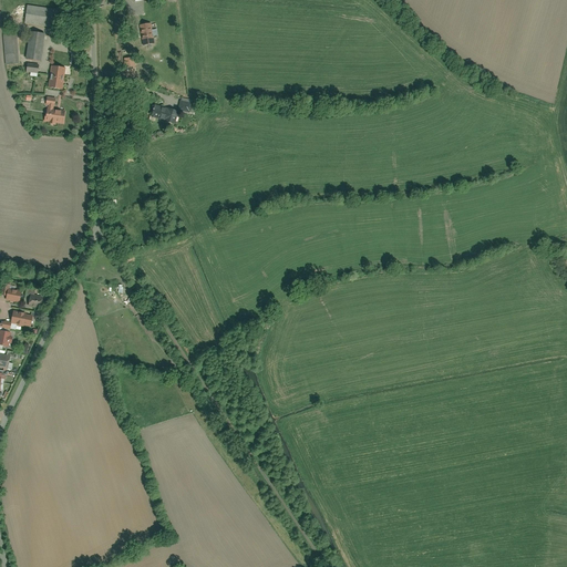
[(55,9),(29,4),(27,23),(52,27),(55,9)]
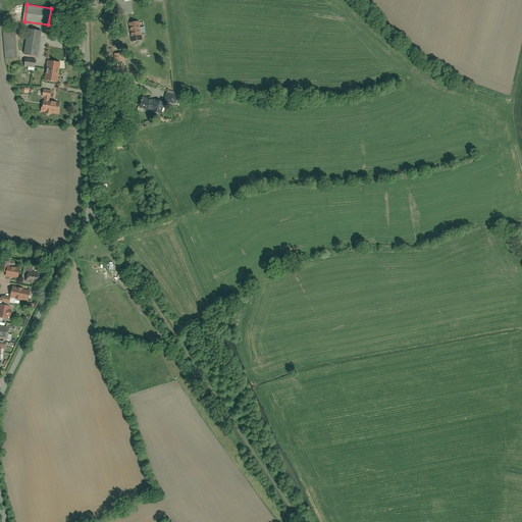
[(140,21),(129,23),(133,42),(143,40),(140,21)]
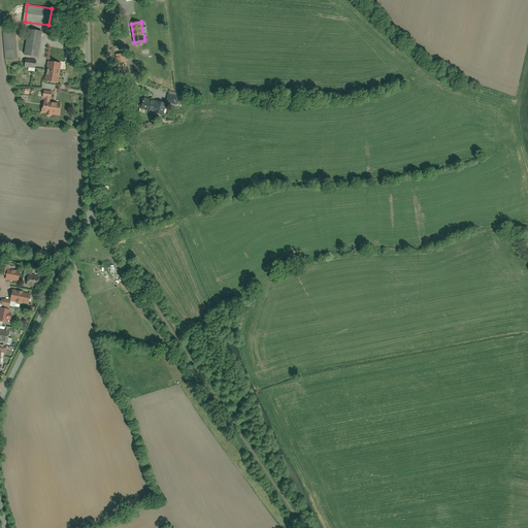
[(42,32),(29,30),(26,54),(39,56),(42,32)]
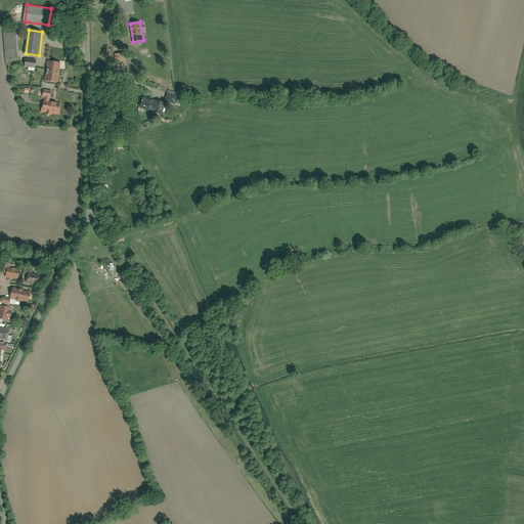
[(18,58),(15,32),(4,33),(7,59),(18,58)]
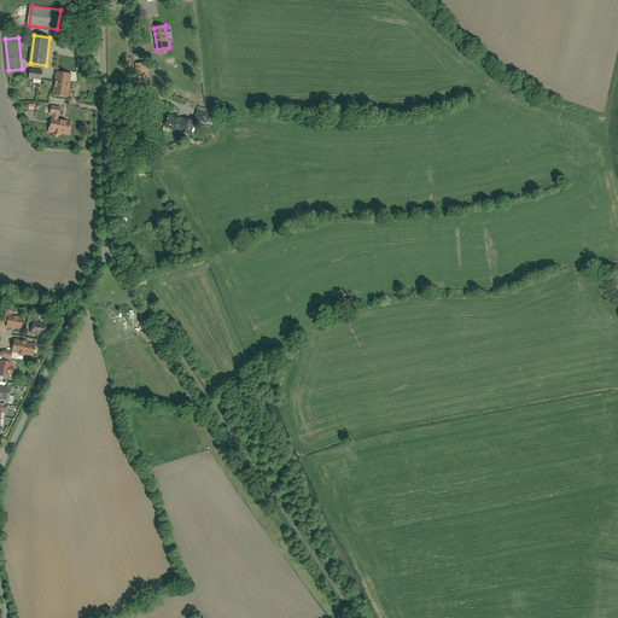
[(44,70),(31,69),(30,77),(42,80),(44,70)]
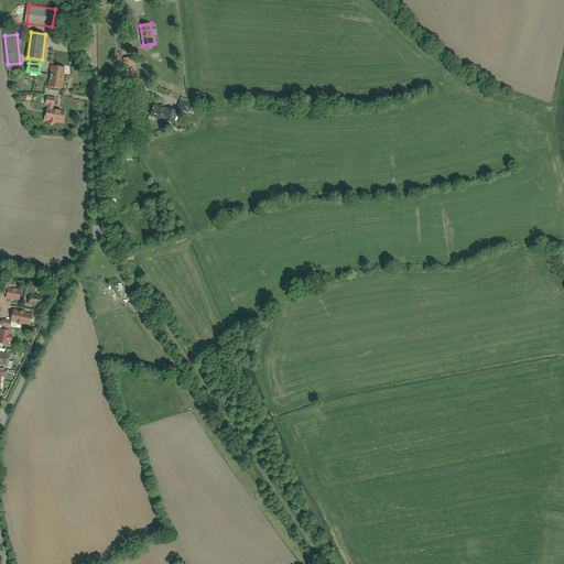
[(66,67),(52,65),(49,87),(63,88),(66,67)]
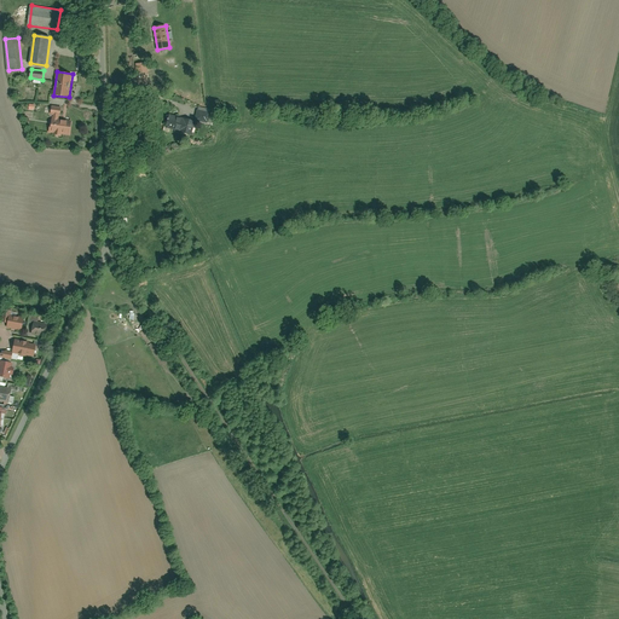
[(62,108),(52,106),(51,115),(53,115),(61,116),(62,108)]
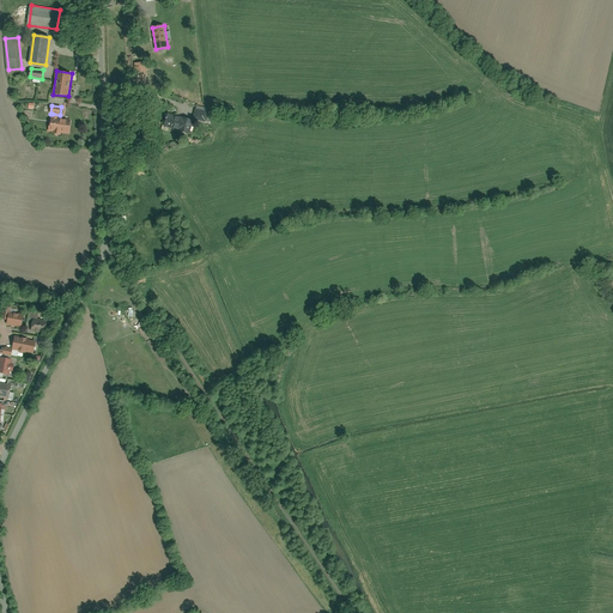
[(210,109),(198,107),(195,119),(206,121),(210,109)]
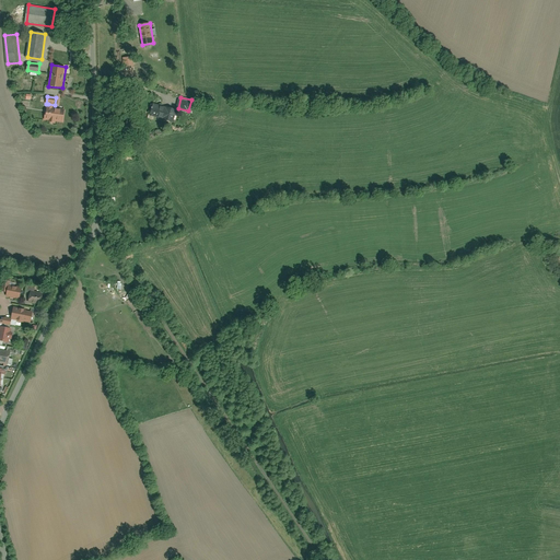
[(46,107),(45,119),(49,120),(49,121),(57,123),(57,121),(63,123),(66,109),(54,108),(55,105),(48,104),(48,107),(46,107)]
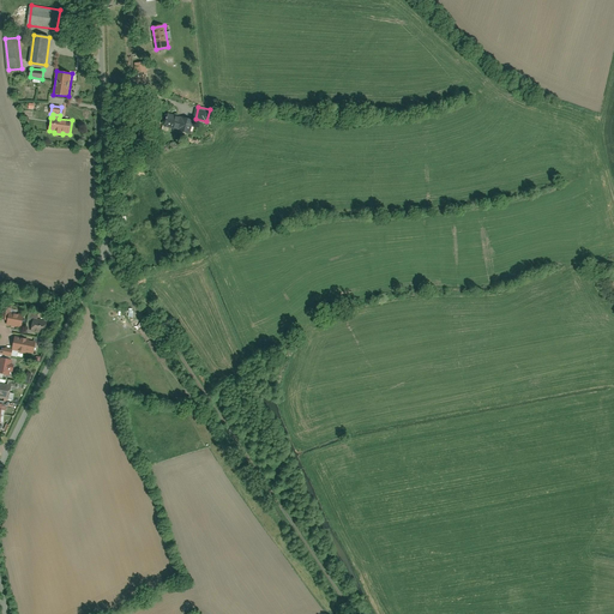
[(182,119),(168,115),(164,126),(179,130),(179,131),(188,134),(192,121),(182,119)]
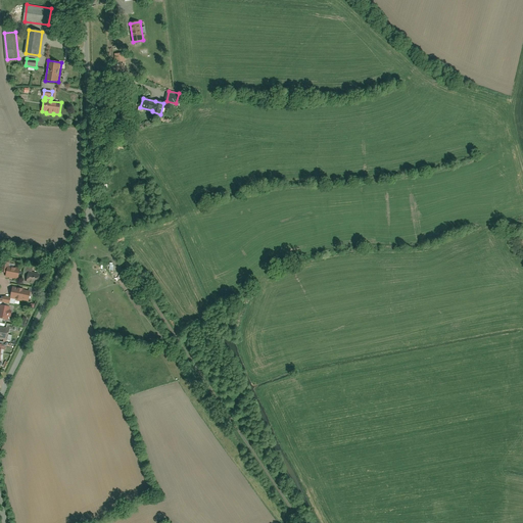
[(6,273),(6,277),(19,279),(20,270),(7,267),(8,265),(2,264),(1,272),(6,273)]
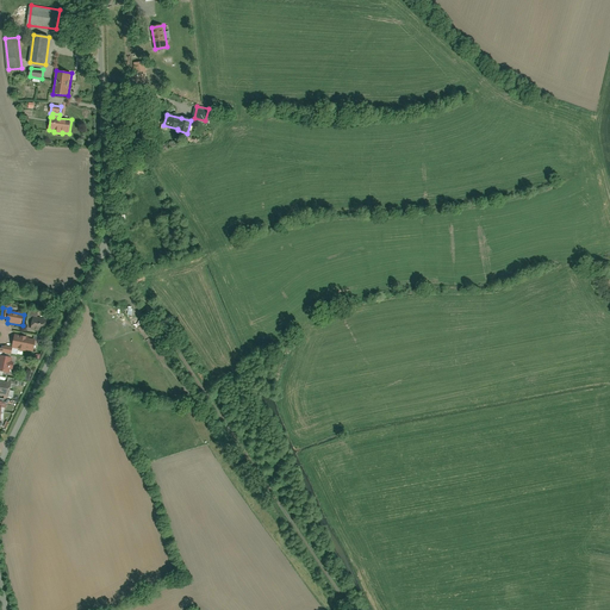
[(32,318),(30,329),(43,332),(45,321),(32,318)]
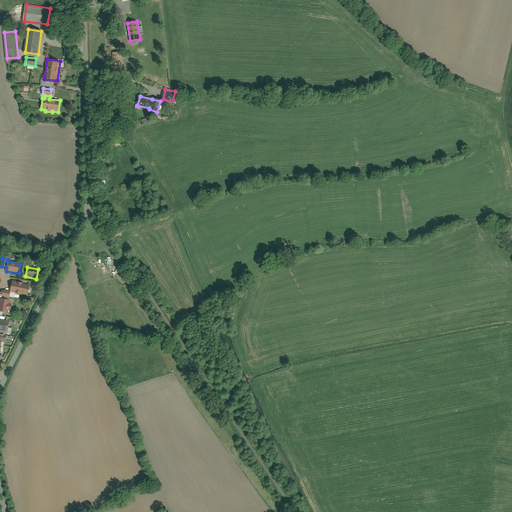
[(2,289),(1,295),(9,297),(10,292),(27,296),(29,284),(12,281),(10,291),(2,289)]
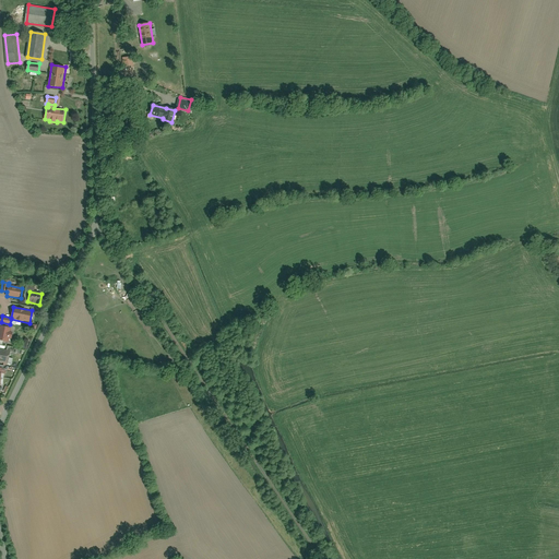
[(0,326),(0,341),(9,343),(11,329),(0,326)]
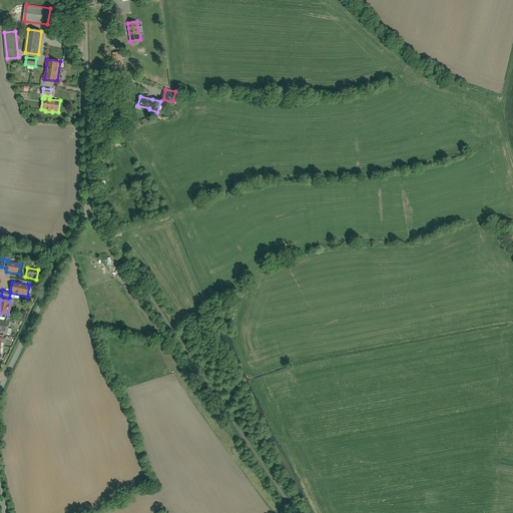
[(0,320),(0,333),(7,335),(9,324),(14,325),(15,320),(7,319),(6,322),(0,320)]
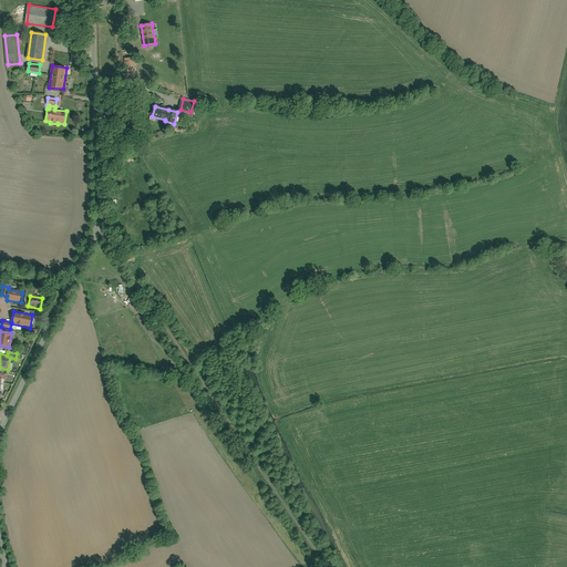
All buildings are outlined.
